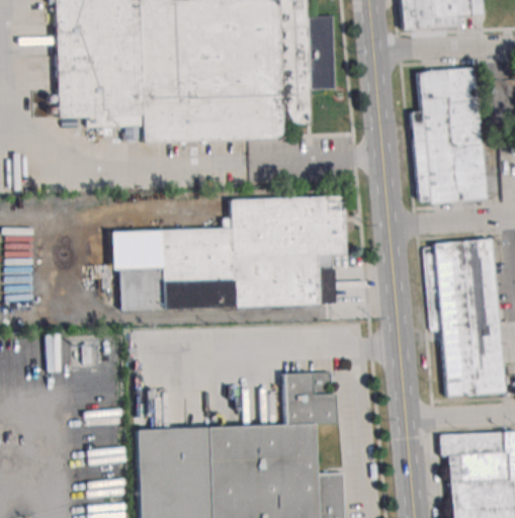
[(149,149),(311,144),(306,0),(56,0),(60,125),(148,123),(149,149)]
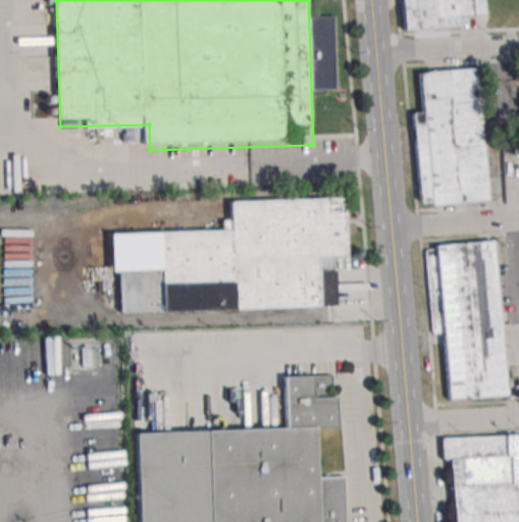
[(403,0),(405,30),(464,27),(464,16),(486,15),(485,0),(403,0)]
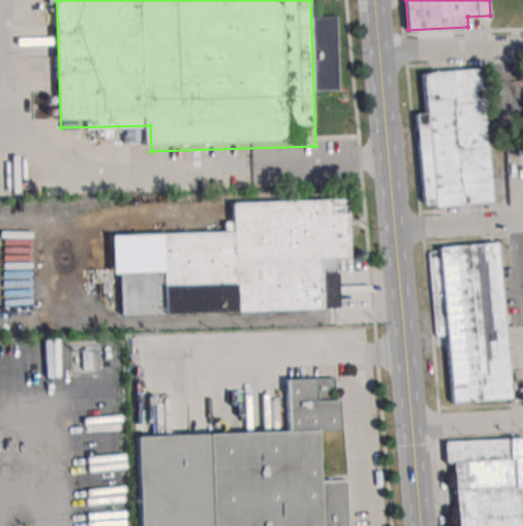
[(427,113),(418,113),(424,207),(492,202),(483,69),(425,73),(427,113)]
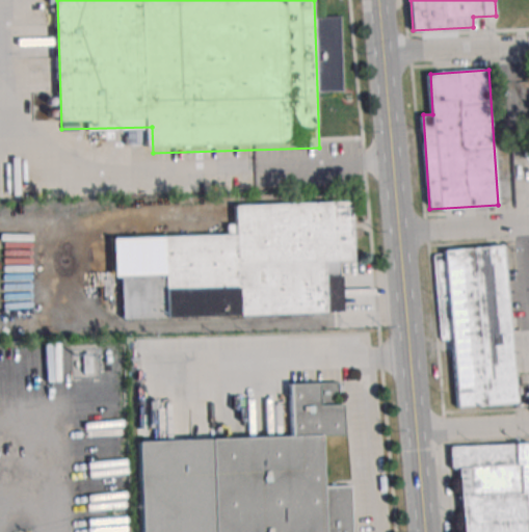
[(126,325),(342,320),(341,263),(356,263),(354,198),(238,202),(239,233),(168,235),(169,273),(125,274),(126,325)]
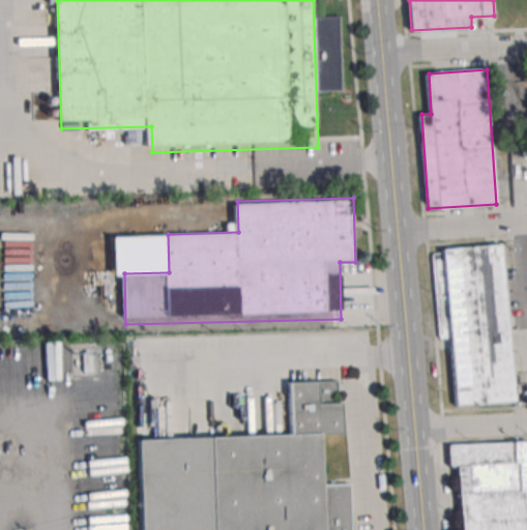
[(504,245),(435,249),(440,340),(452,339),(457,406),(515,402),(504,245)]
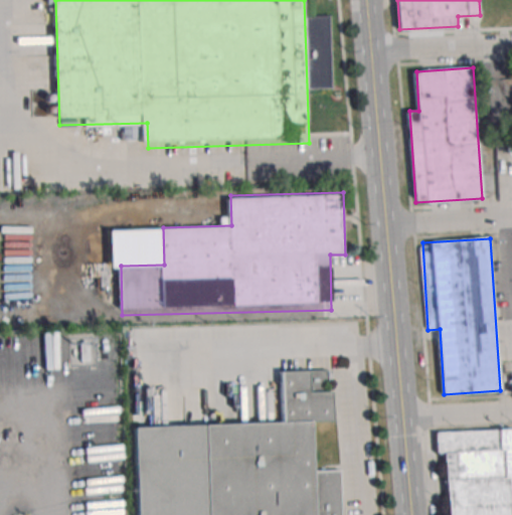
[(348,514),(346,472),(322,472),(320,436),(342,434),(342,371),(280,373),(282,425),(205,430),(208,514),(348,514)]
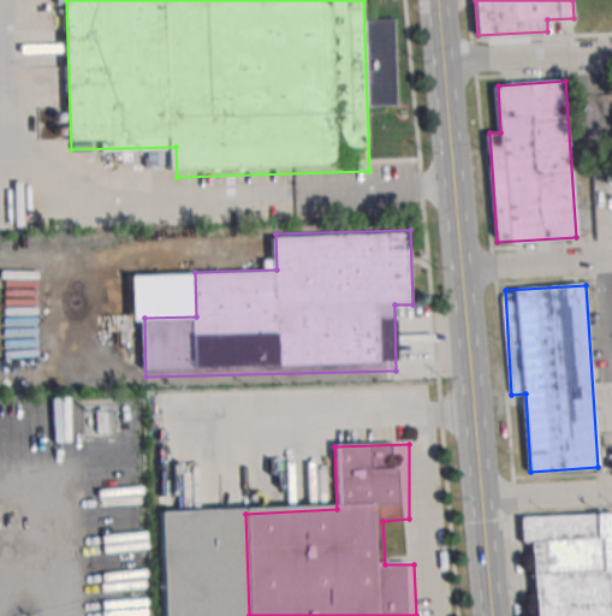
[(539,615),(611,615),(611,514),(523,517),(524,542),(536,542),(539,615)]
